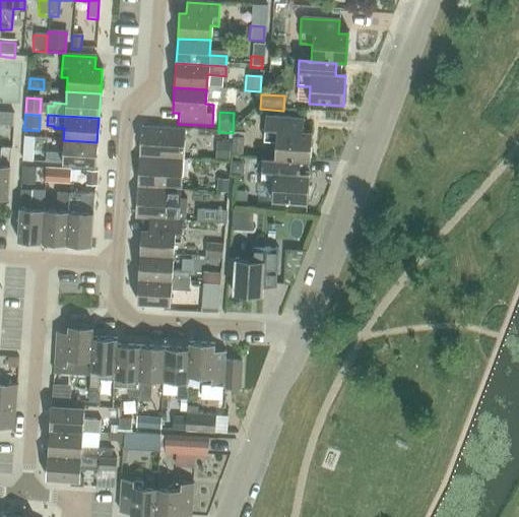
[(274,160),(300,163),(309,164),(311,133),(302,132),(302,120),(264,118),(263,143),(275,144),(274,160)]
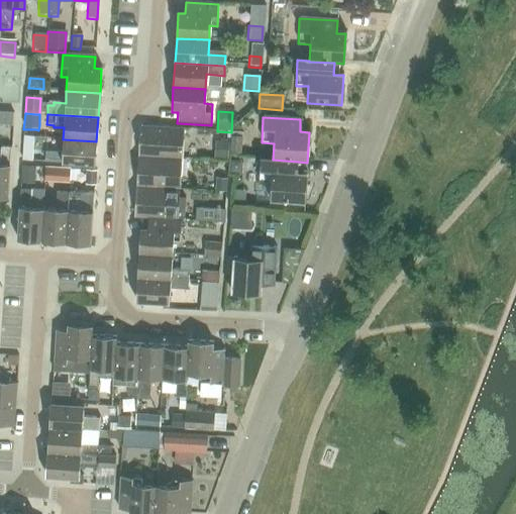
[(140,127),(138,151),(142,151),(142,158),(181,161),(183,129),(160,128),(143,127),(140,127)]
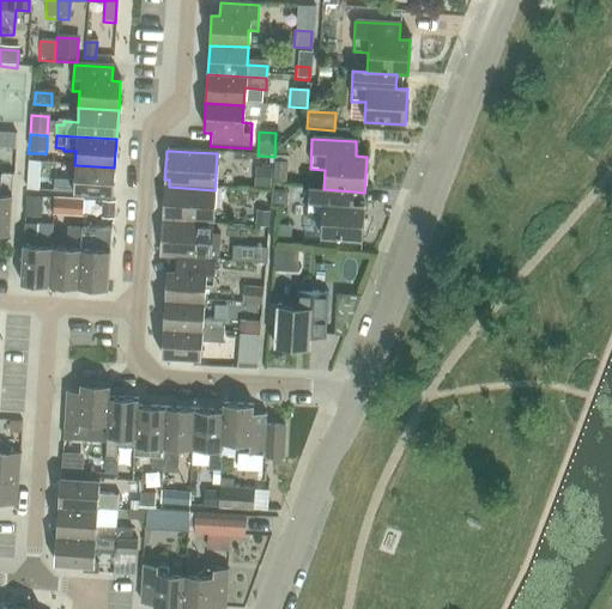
[(273,163),(271,184),(285,186),(286,164),(273,163)]
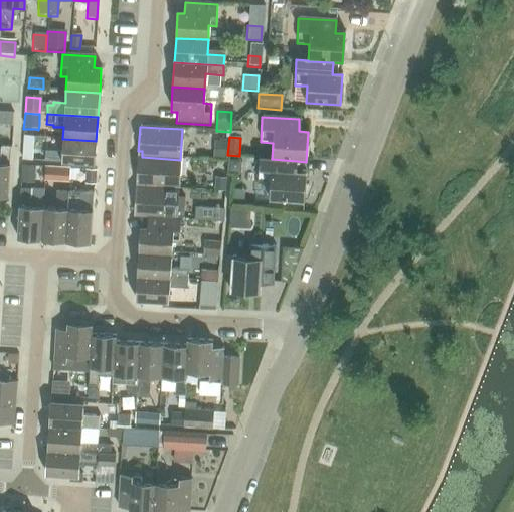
[(96,141),(62,139),(61,154),(44,152),(44,163),(95,166),(96,141)]
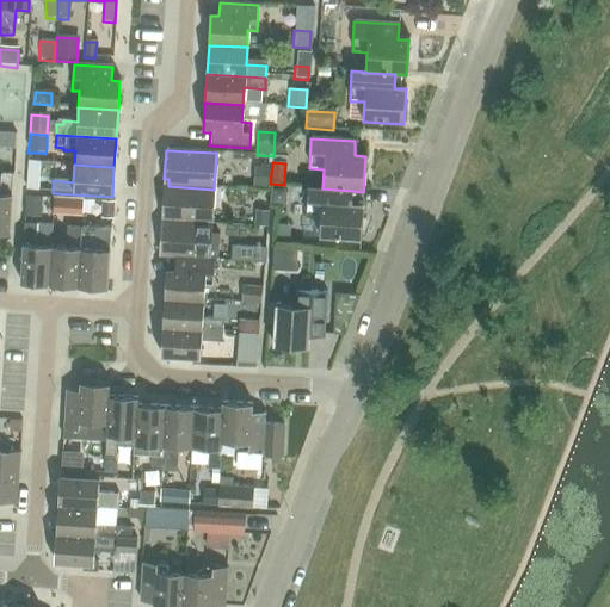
[(254,168),(253,189),(269,191),(271,171),(254,168)]
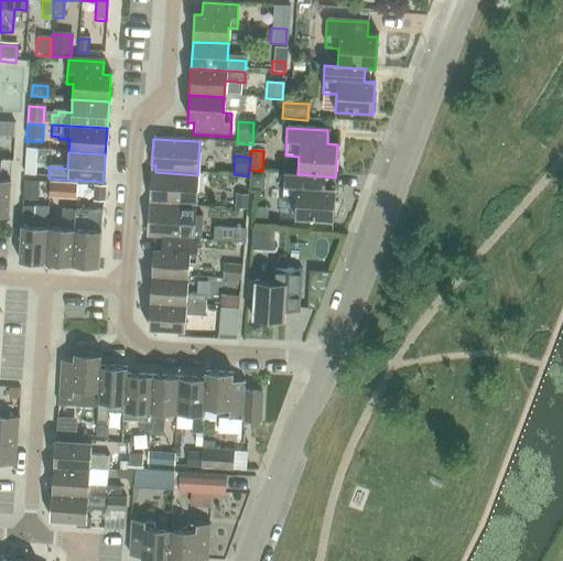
[(0,216),(8,217),(11,163),(0,162),(0,216)]
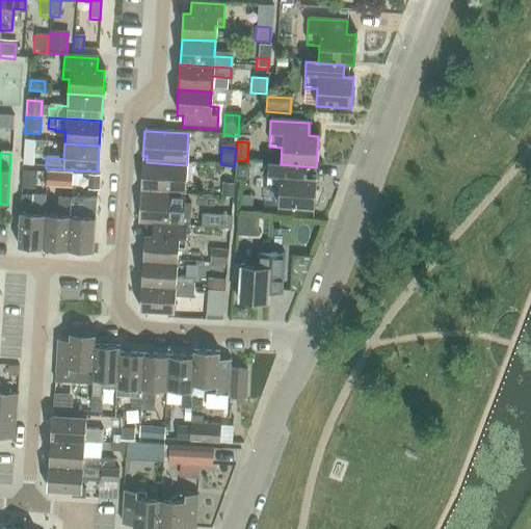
[(23,155),(22,166),(32,167),(33,156),(23,155)]
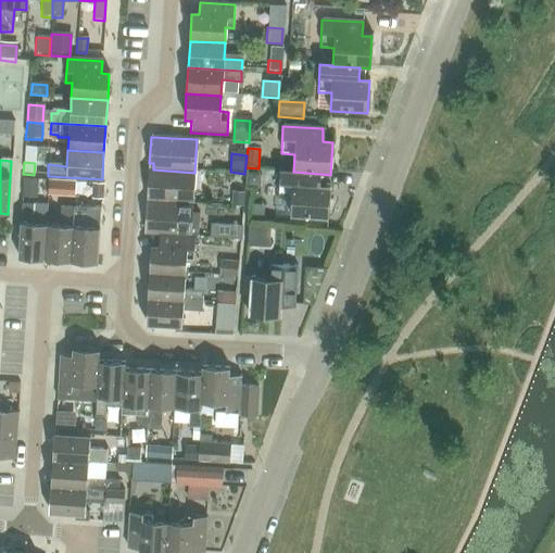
[(149,176),(147,202),(151,202),(192,205),(194,173),(153,170),(153,176),(149,176)]
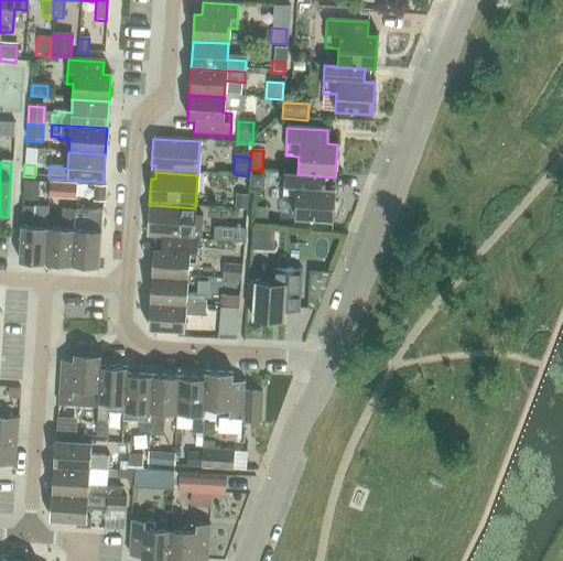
[(325,176),(298,174),(284,173),(282,201),(295,202),(294,220),(332,223),(335,190),(324,189),(325,176)]
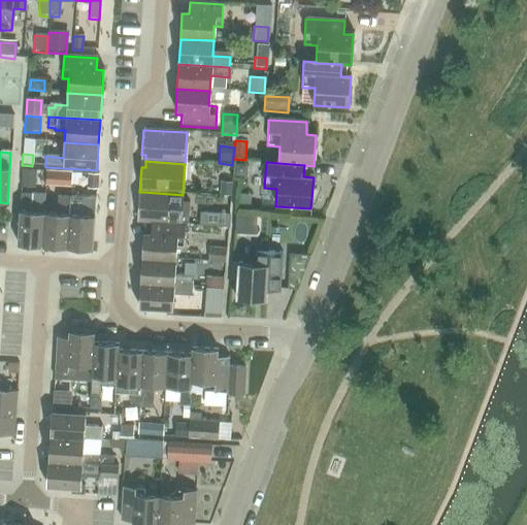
[(41,173),(27,172),(26,185),(41,186),(41,173)]
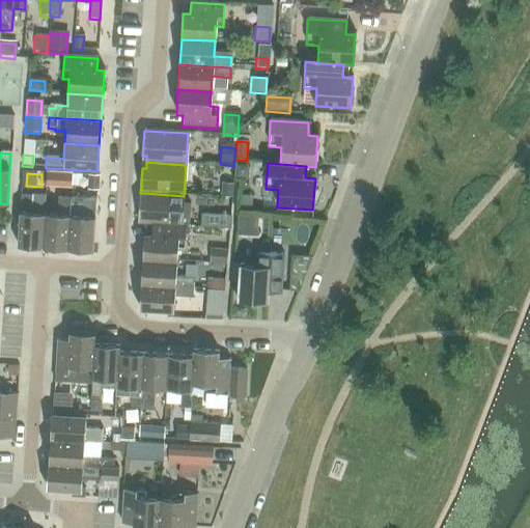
[(46,174),(45,186),(58,187),(59,174),(46,173),(46,174)]
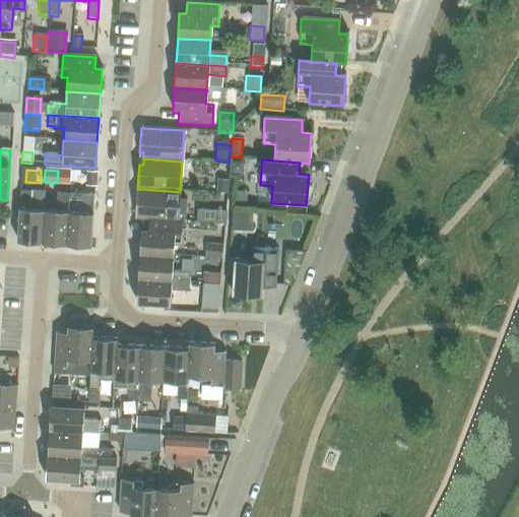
[(85,173),(84,187),(94,188),(95,188),(95,174),(94,174),(85,173)]
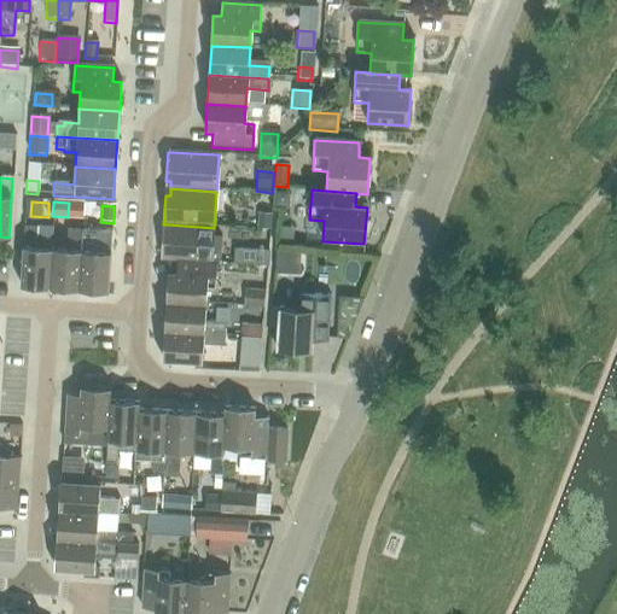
[(257,215),(256,231),(269,232),(272,216),(257,215)]
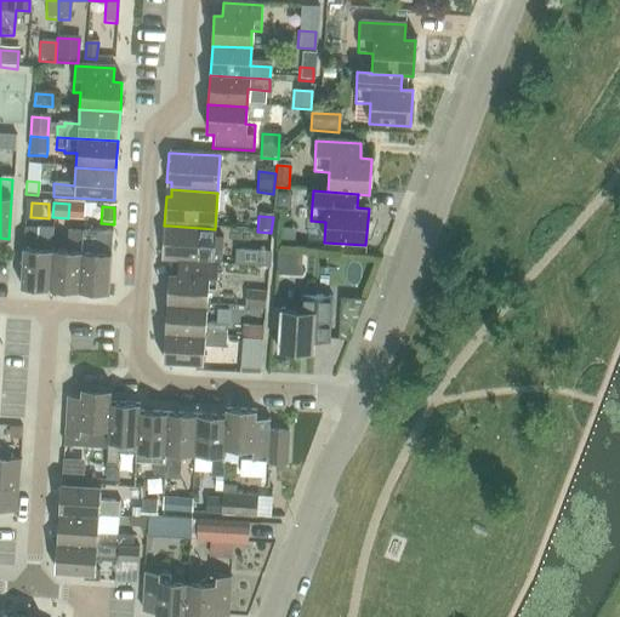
[(164,233),(161,261),(178,262),(212,264),(216,264),(216,266),(221,267),(222,240),(214,239),(215,229),(169,226),(169,233),(164,233)]
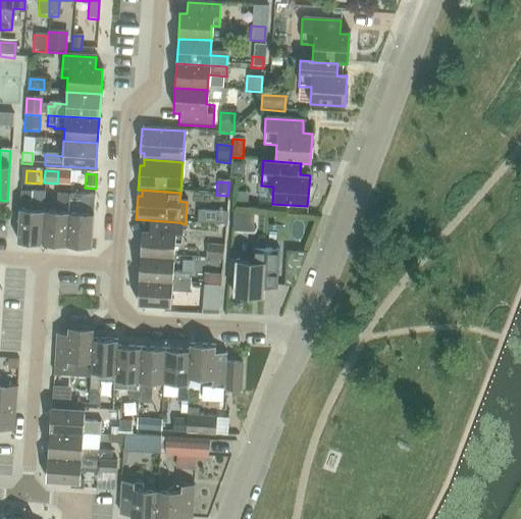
[(42,245),(44,212),(30,211),(31,194),(20,193),(17,244),(42,245)]
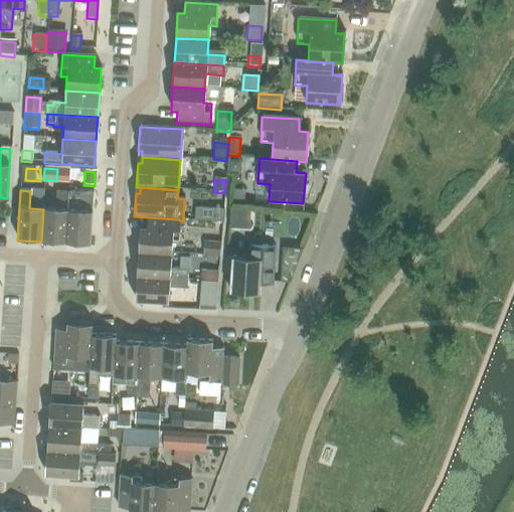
[(232,191),(231,205),(242,206),(243,192),(232,191)]
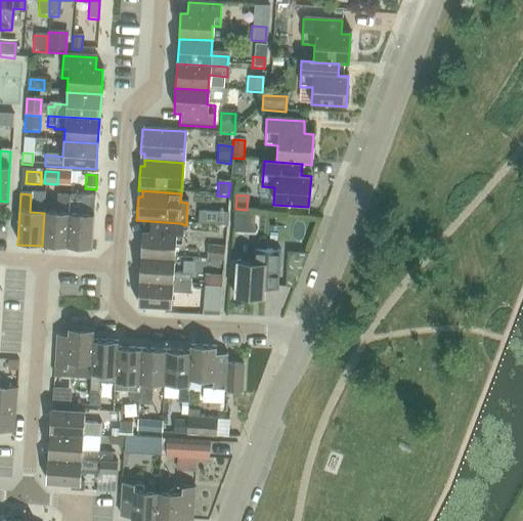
[(55,214),(44,213),(42,246),(67,248),(70,197),(69,197),(60,197),(56,196),(55,214)]
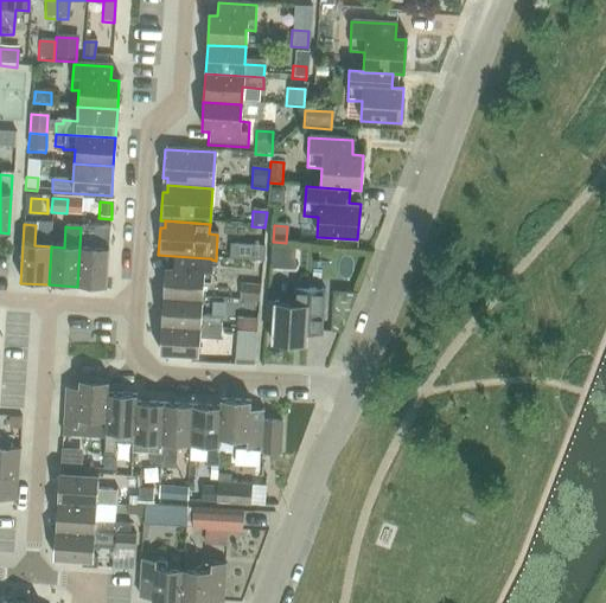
[(81,229),(77,287),(106,289),(108,250),(109,230),(81,229)]
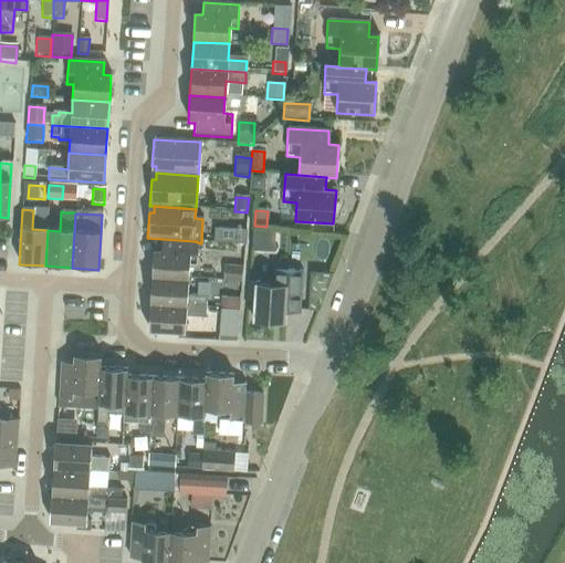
[(246,246),(247,231),(232,230),(231,244),(246,246)]
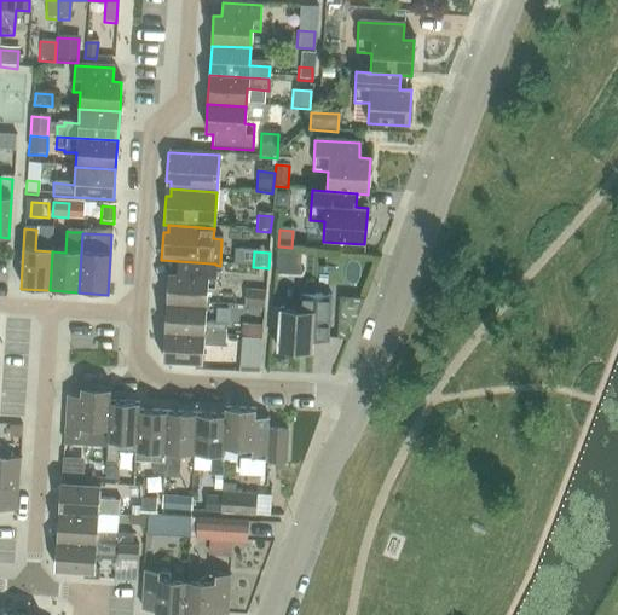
[(168,274),(166,305),(206,307),(207,290),(214,290),(215,265),(215,264),(178,261),(177,276),(168,274)]
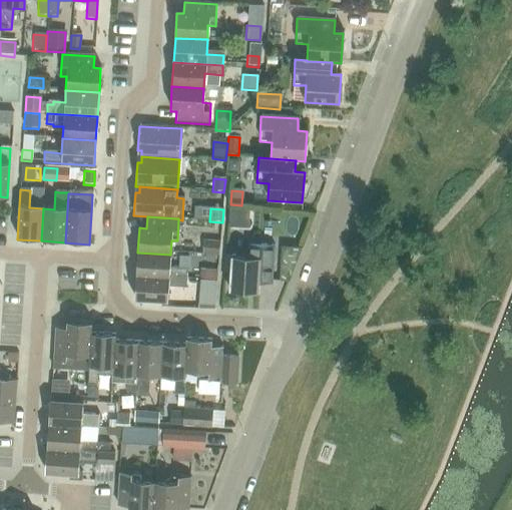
[(202,241),(201,257),(217,258),(218,242),(202,241)]
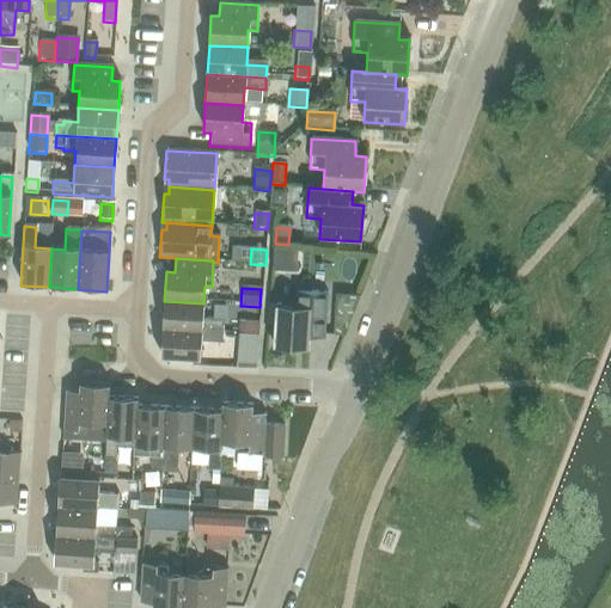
[(297,294),(295,308),(275,307),(274,326),(273,348),(309,350),(309,338),(324,339),(327,295),(297,294)]
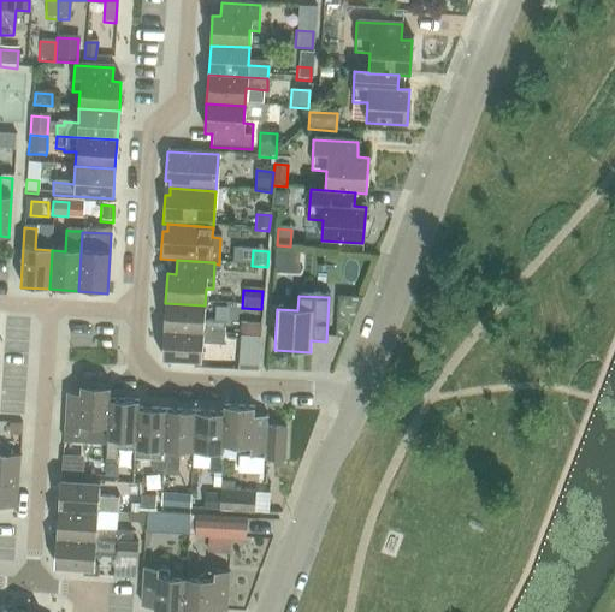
[(337,298),(335,338),(346,339),(361,299),(337,298)]
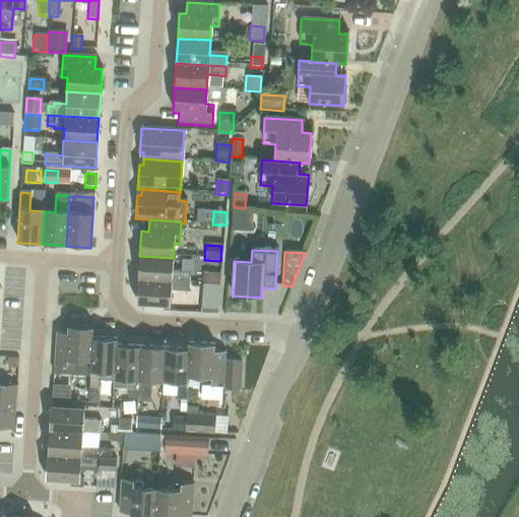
[(139,256),(137,280),(188,283),(189,273),(172,272),(173,258),(139,256)]
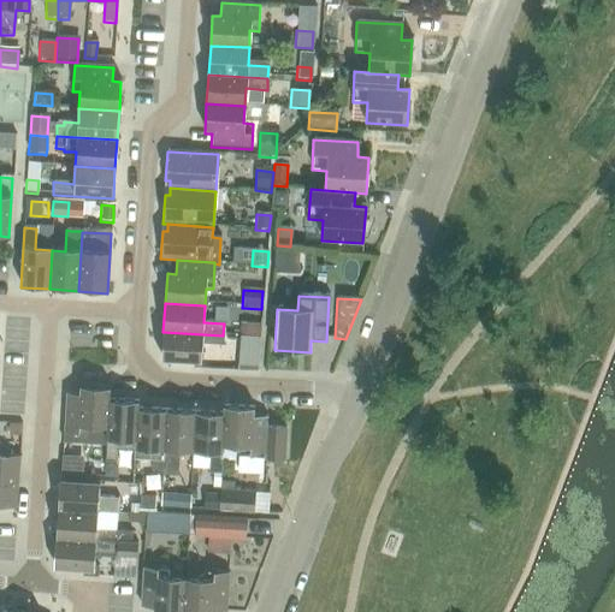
[(238,325),(238,337),(259,338),(260,326),(238,325)]
